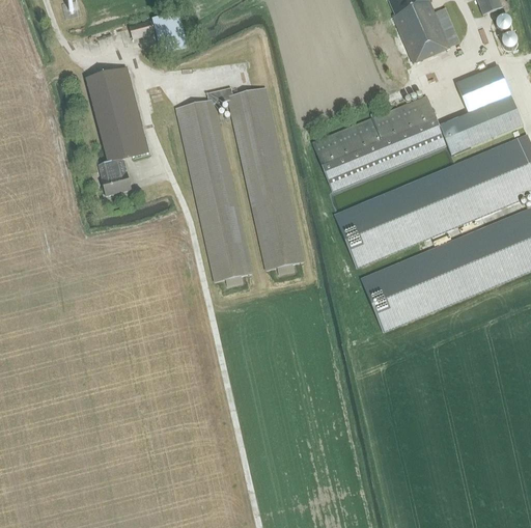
[(449,47),(428,0),(388,0),(394,12),(392,14),(409,53),(402,56),(406,65),(449,47)]
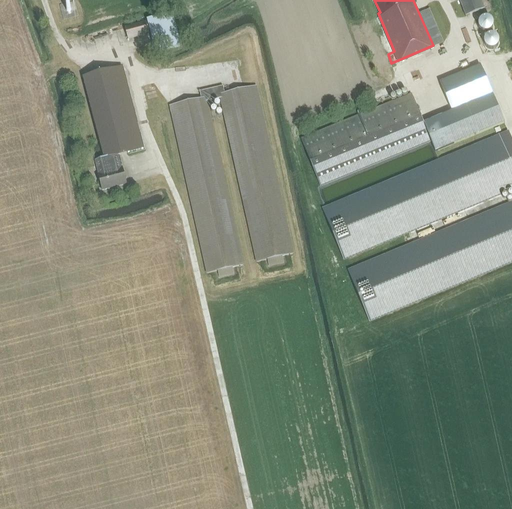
[(460,0),(465,14),(484,7),(481,0),(460,0)]
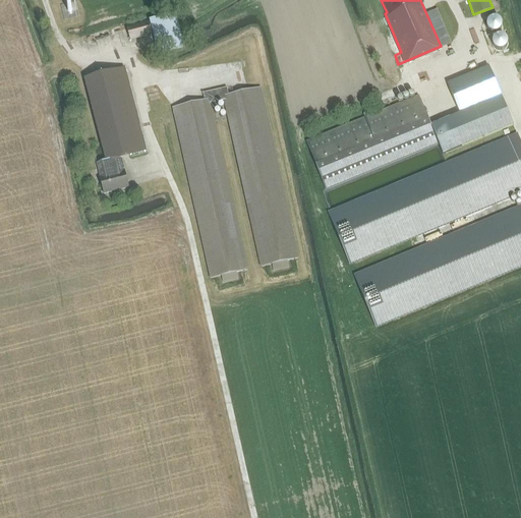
[(159,51),(183,44),(175,10),(150,17),(159,51)]
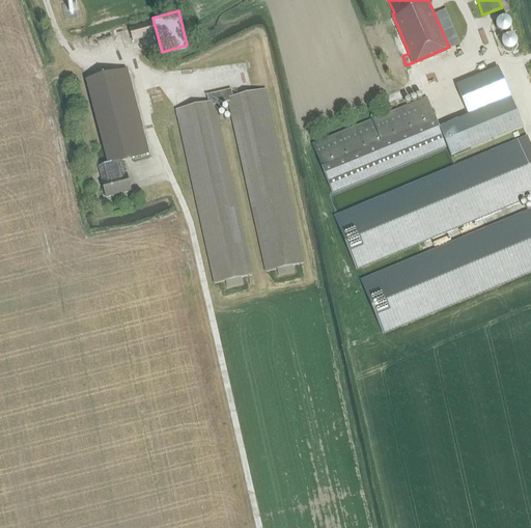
[(133,37),(155,31),(151,20),(130,26),(133,35),(133,37)]
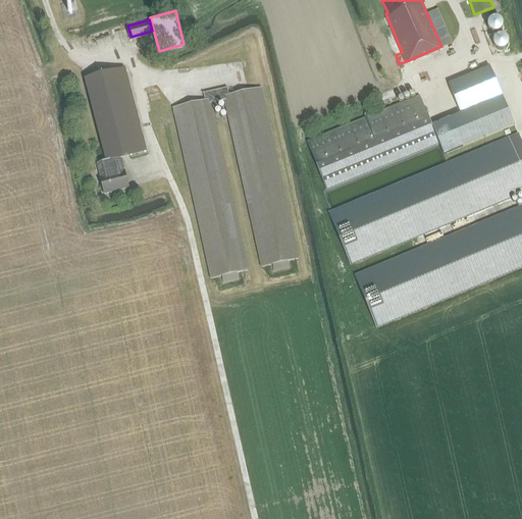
[(379,33),(387,29),(384,21),(376,26),(379,33)]
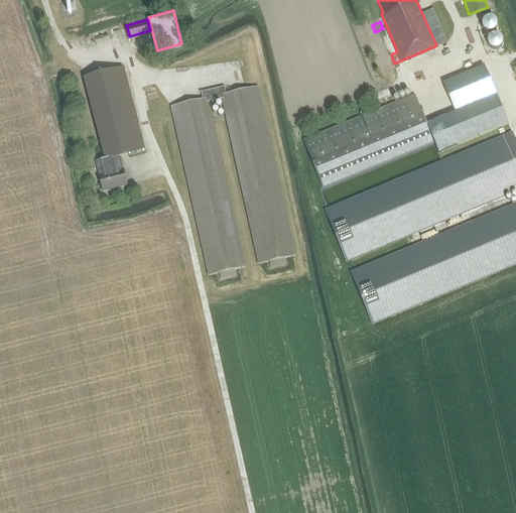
[(324,185),(433,140),(438,150),(458,142),(508,121),(496,92),(484,63),(443,81),(456,110),(426,122),(414,92),(303,137),(324,185)]
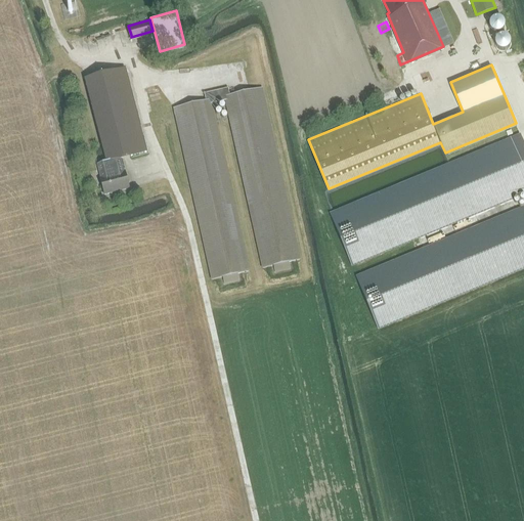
[(85,76),(106,160),(97,162),(104,191),(129,185),(125,169),(122,170),(121,164),(123,164),(121,157),(146,149),(125,66),(85,76)]
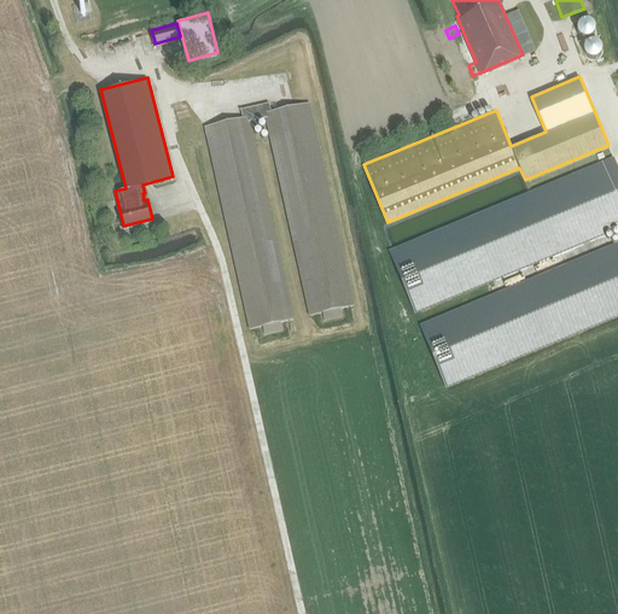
[(309,101),(272,110),(269,100),(242,107),(243,116),(205,124),(205,126),(251,326),(295,316),(250,118),(267,115),(312,313),(355,303),(309,101)]
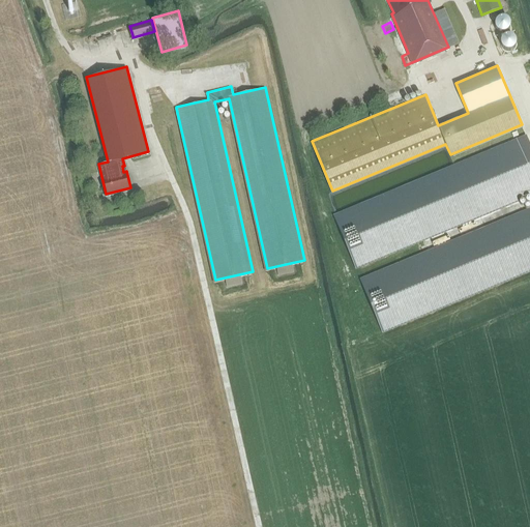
[(156,96),(157,108),(173,106),(172,100),(175,100),(176,104),(186,103),(184,88),(164,90),(165,96),(156,96)]
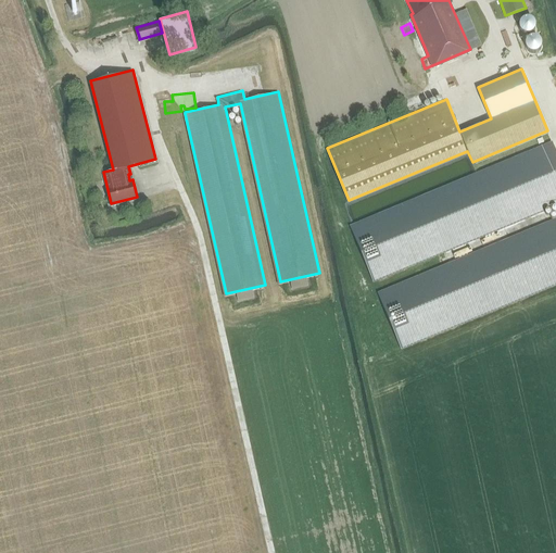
[(373,279),(555,203),(555,216),(378,291),(401,347),(555,281),(555,151),(552,141),(351,224),(373,279)]
